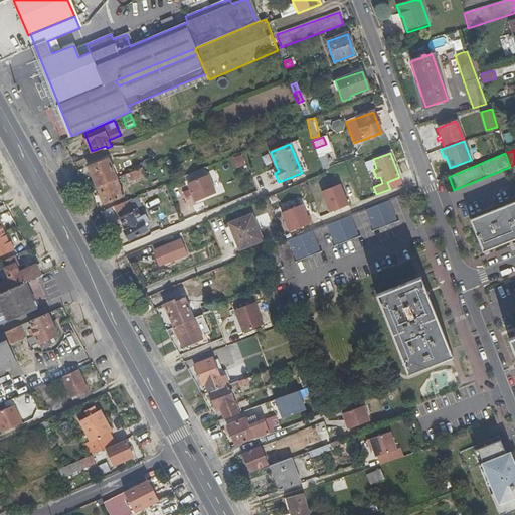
[(243,155),(234,156),(236,166),(244,165),(243,155)]
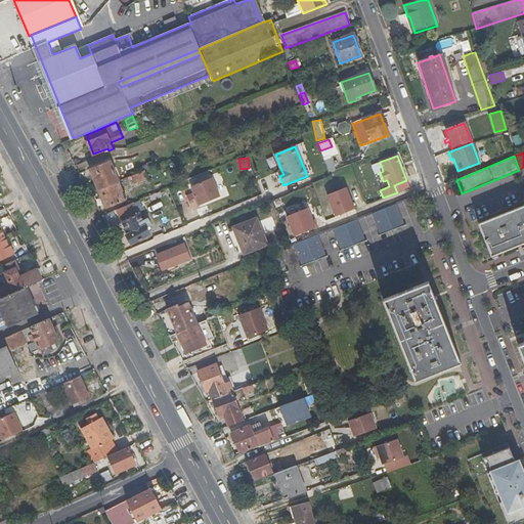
[(110,159),(89,168),(98,189),(118,181),(119,181),(114,171),(110,159)]
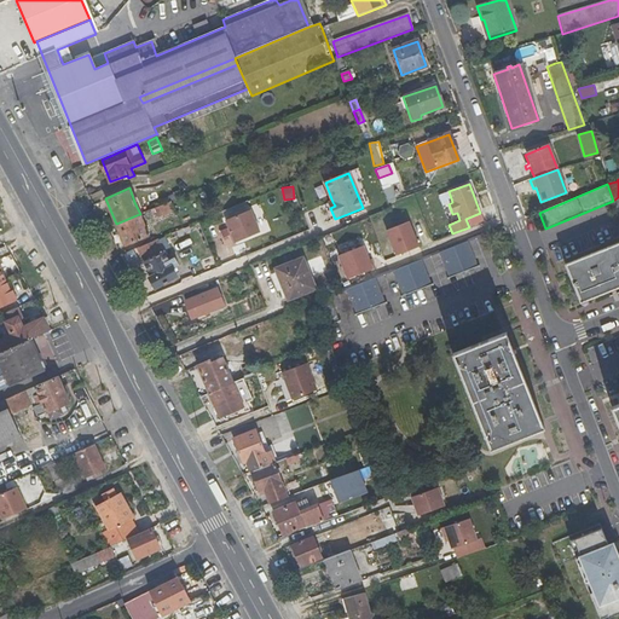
[(171,201),(167,192),(146,201),(151,209),(154,208),(171,201)]
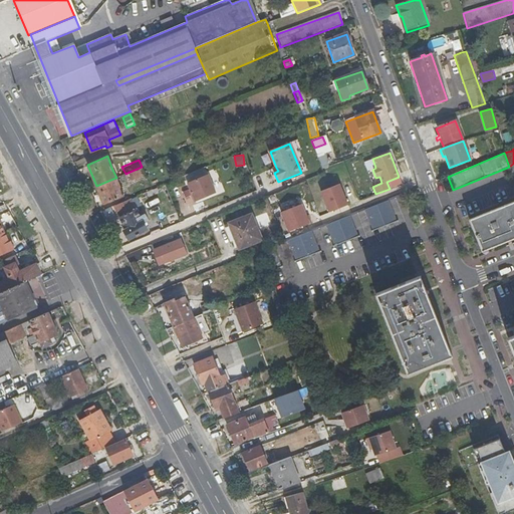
[(142,167),(127,173),(131,180),(145,174),(142,167)]
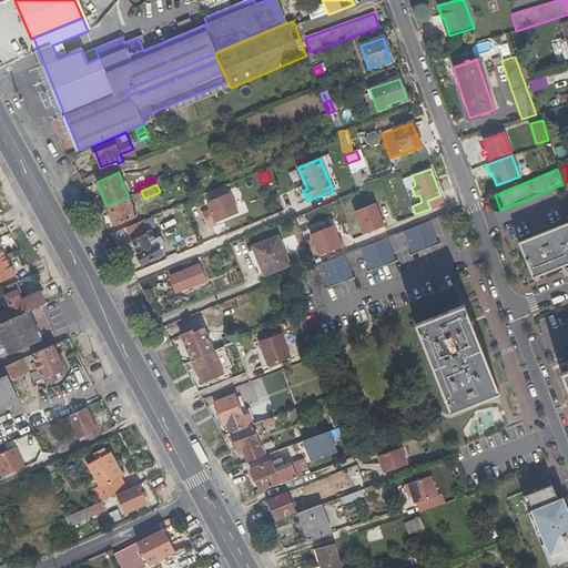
[(297,193),(302,204),(307,201),(303,191),(297,193)]
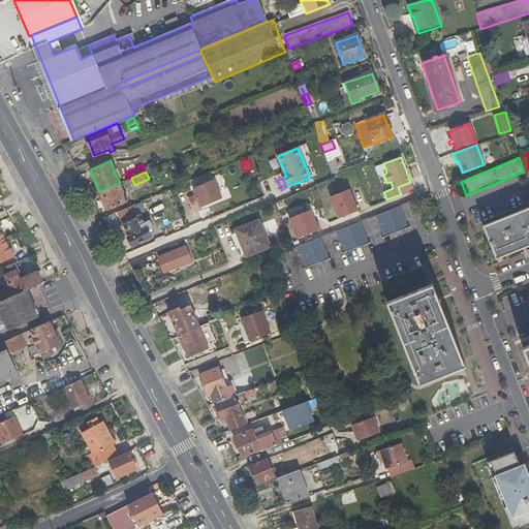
[(222,198),(215,180),(193,188),(198,199),(196,200),(199,208),(222,198)]
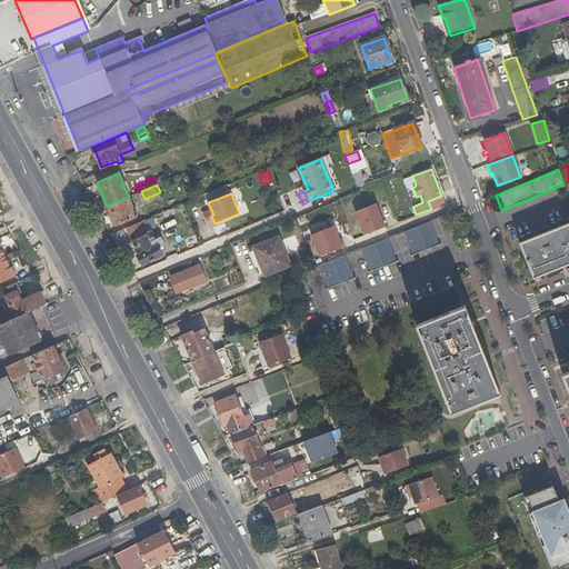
[(128,197),(107,206),(115,226),(136,217),(128,197)]
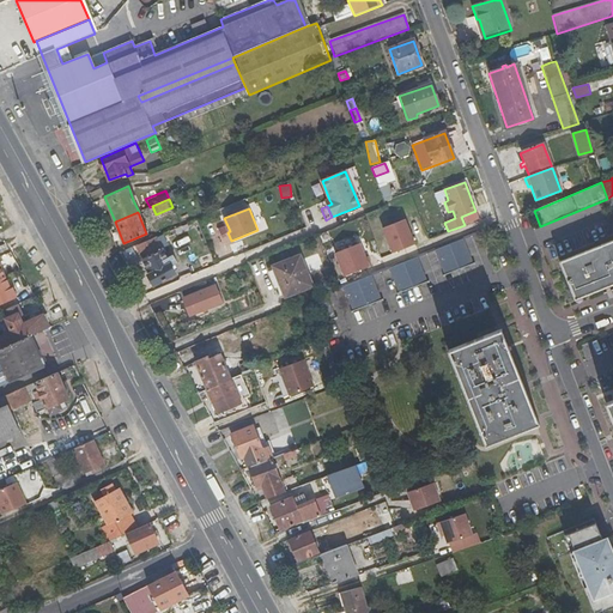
[(383,229),(393,254),(414,244),(405,219),(383,229)]
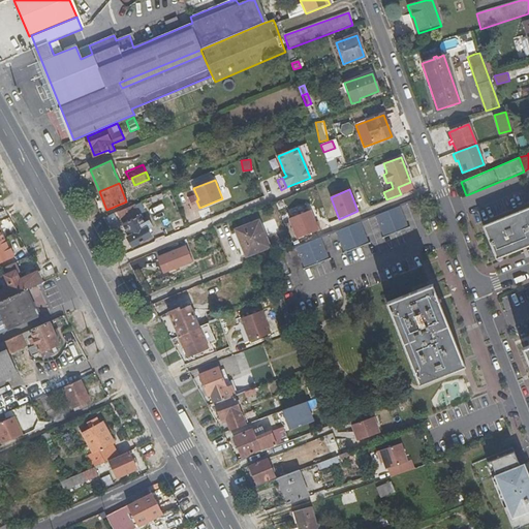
[(418,199),(413,201),(421,220),(426,218),(418,199)]
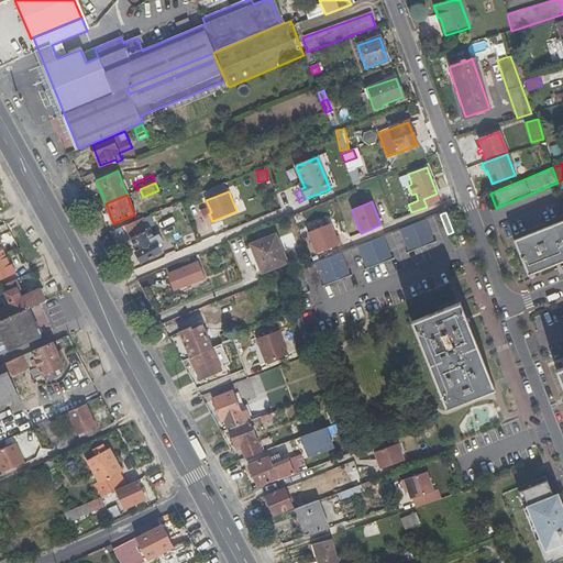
[(326,218),(306,224),(308,231),(328,224),(326,218)]
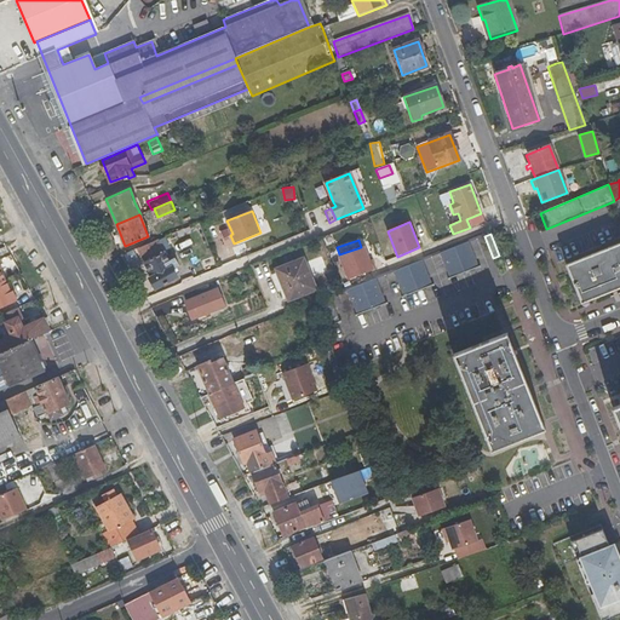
[(155,241),(137,248),(153,275),(149,277),(155,288),(177,276),(173,269),(179,267),(174,257),(168,260),(164,251),(161,252),(155,241)]
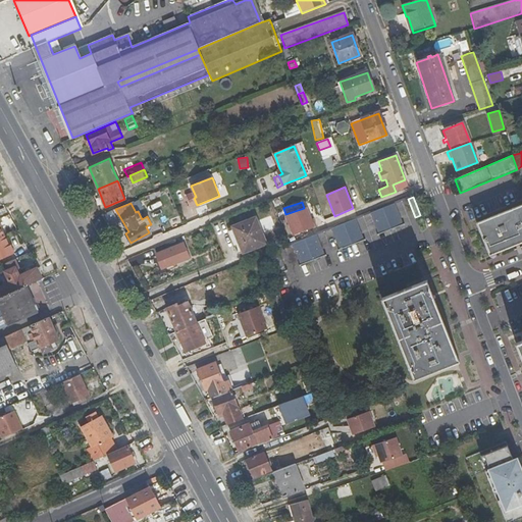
[(488,255),(520,242),(521,241),(521,203),(475,222),(488,255)]
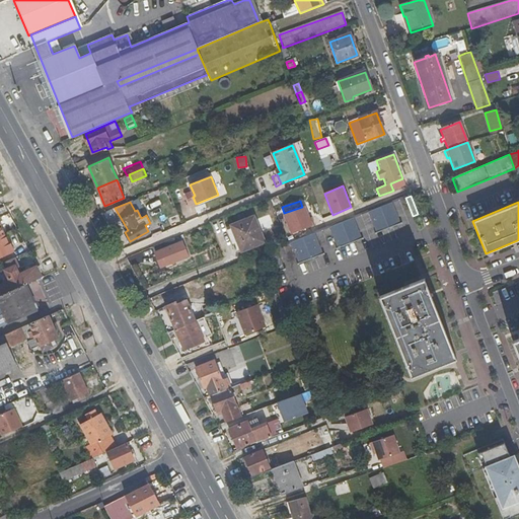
[(392,203),(367,213),(375,232),(399,223),(392,203)]
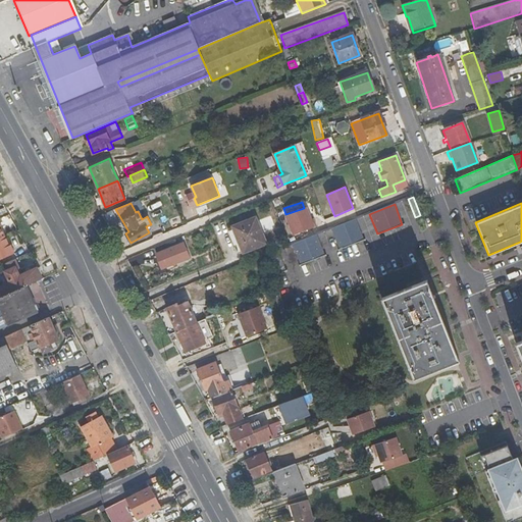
[(285,216),(293,236),(316,226),(313,219),(311,219),(307,208),(285,216)]
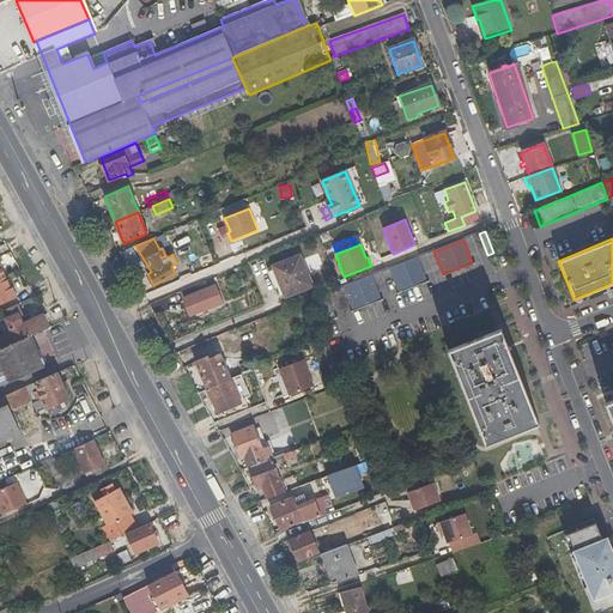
[(299,255),(273,266),(286,297),(311,286),(299,255)]
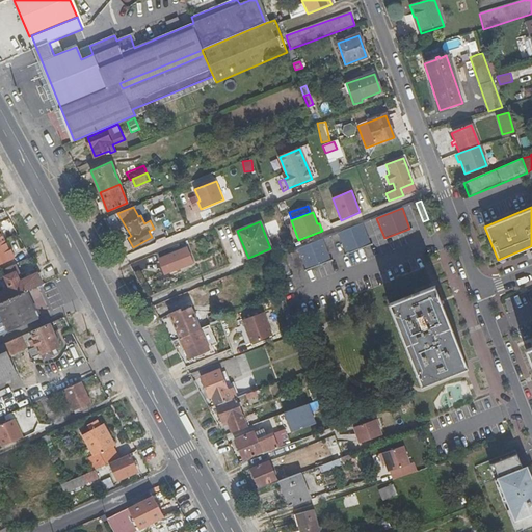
[(362,223),(337,234),(345,255),(370,244),(362,223)]
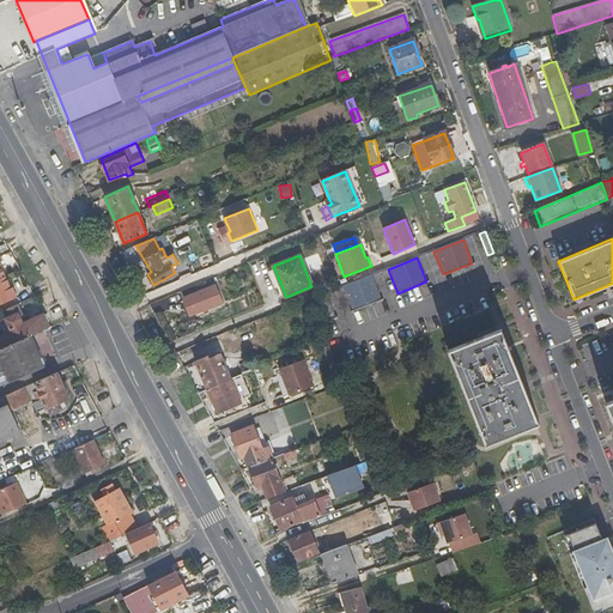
[(371,275),(341,287),(351,311),(381,301),(371,275)]
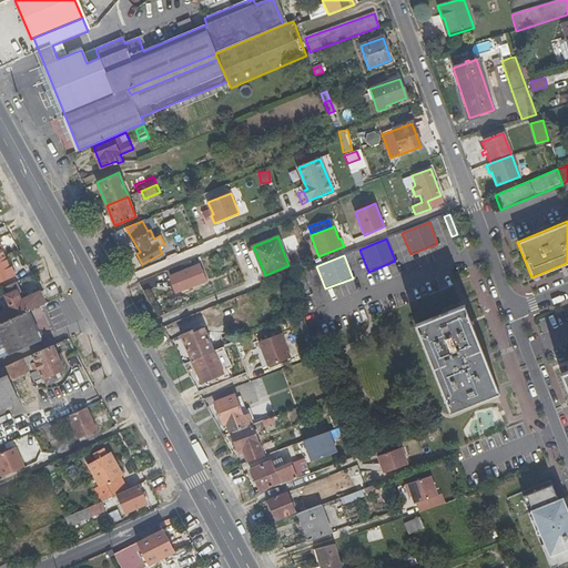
[(10,266),(8,267),(3,257),(0,257),(0,281),(13,275),(10,266)]
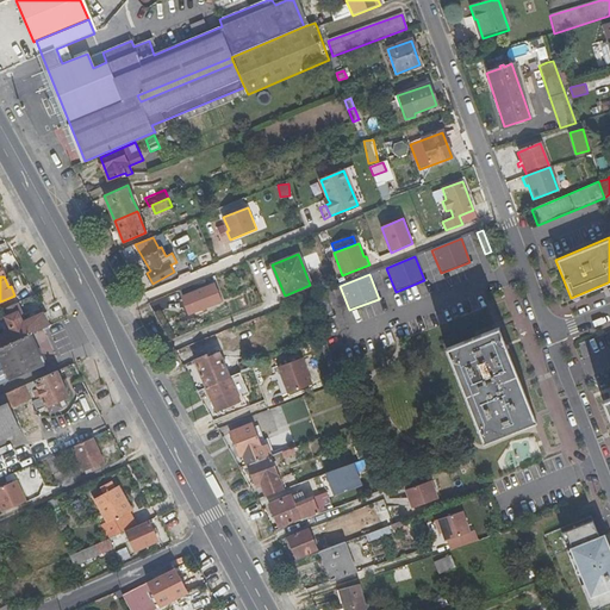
[(215,282),(182,296),(190,313),(222,300),(215,282)]
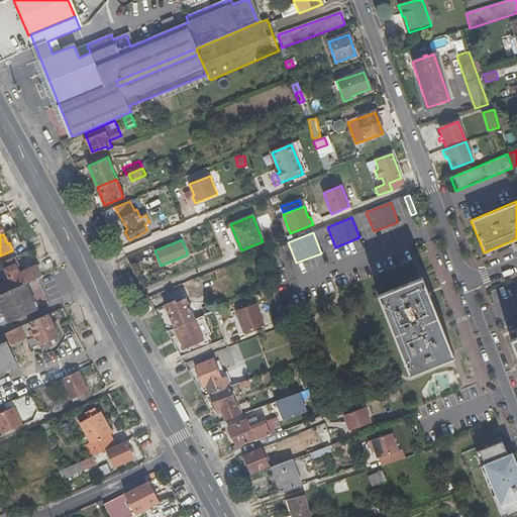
[(0,293),(26,282),(39,276),(34,266),(17,273),(16,270),(18,268),(13,257),(6,261),(8,267),(4,269),(8,278),(1,280),(3,284),(0,284),(0,293)]
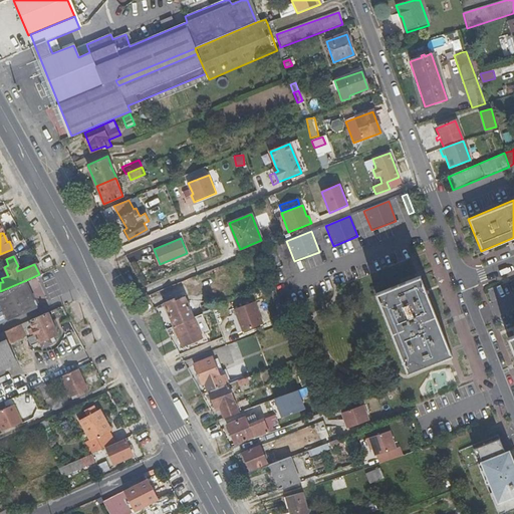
[(441,260),(430,264),(434,273),(439,271),(444,283),(449,281),(441,260)]
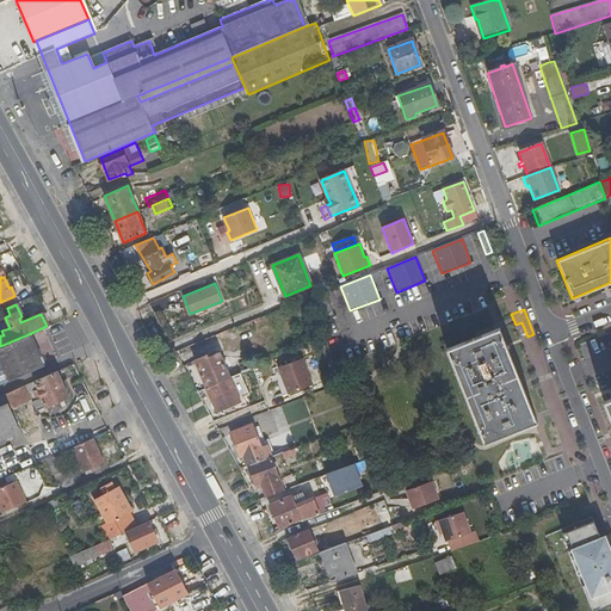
[(238,337),(234,328),(217,335),(221,344),(238,337)]
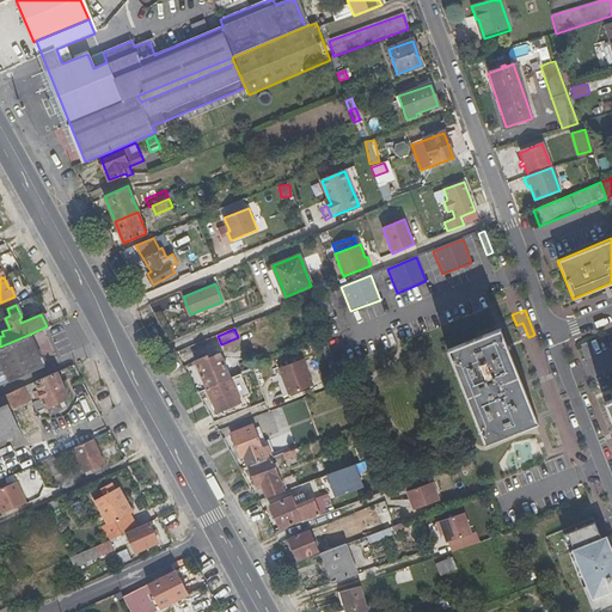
[(489,446),(538,427),(522,385),(501,331),(452,350),(456,360),(489,446)]
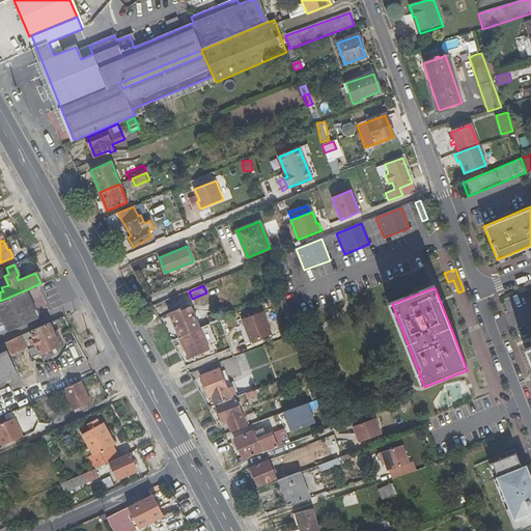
[(0,301),(0,333),(38,316),(28,294),(27,289),(0,301)]
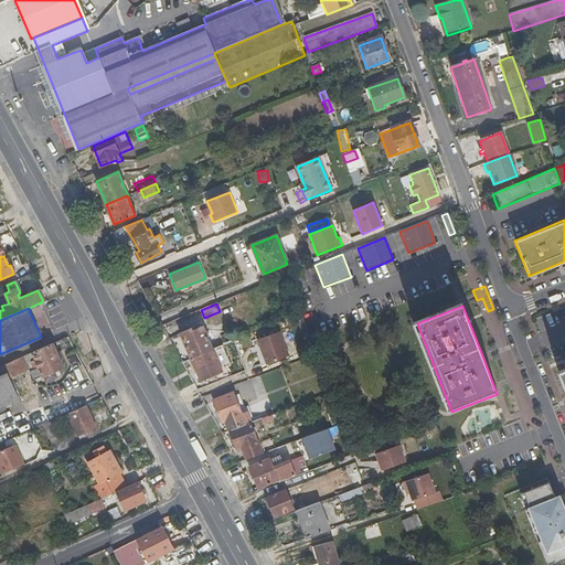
[(180,333),(190,359),(211,351),(202,328),(192,331),(191,329),(180,333)]
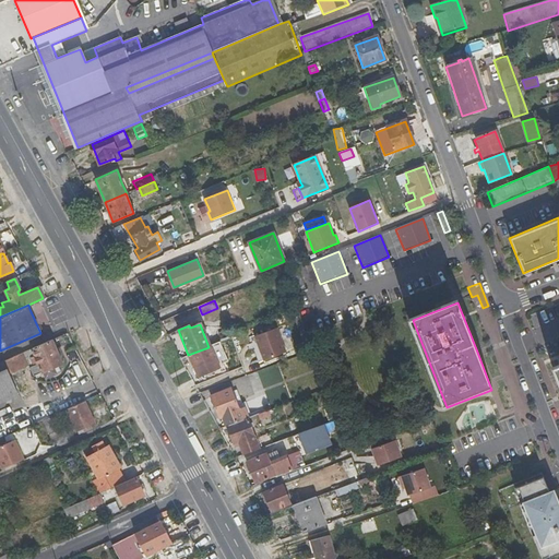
[(256,336),(264,360),(287,352),(277,328),(256,336)]
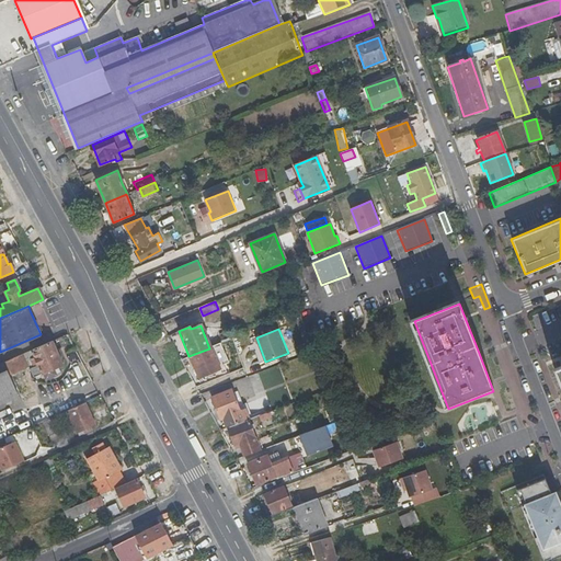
[(3,363),(9,375),(11,375),(12,377),(30,369),(34,377),(43,374),(46,378),(54,375),(53,369),(63,365),(52,341),(3,363)]
